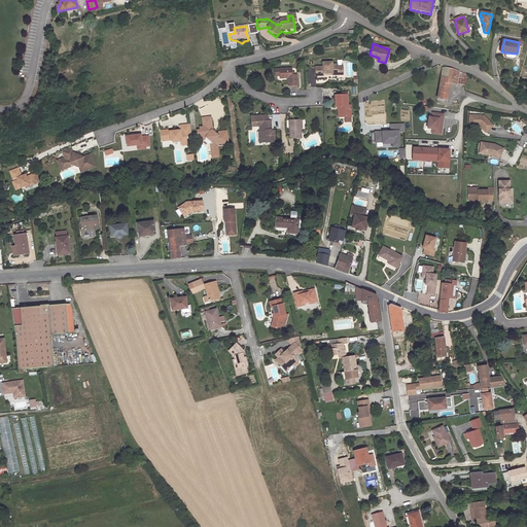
[(332,63),(323,64),(323,68),(316,68),(316,77),(324,76),(324,75),(332,74),(332,76),(342,76),(342,72),(344,72),(344,67),(338,68),(338,66),(332,66),(332,63)]
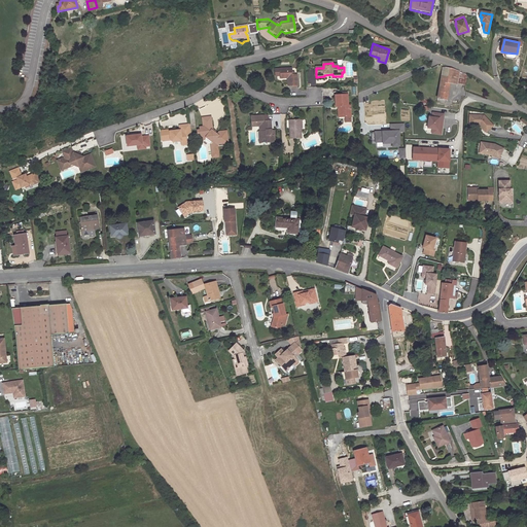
[(447,100),(451,81),(453,69),(451,68),(444,67),(441,81),(436,102),(445,103),(446,99),(447,100)]
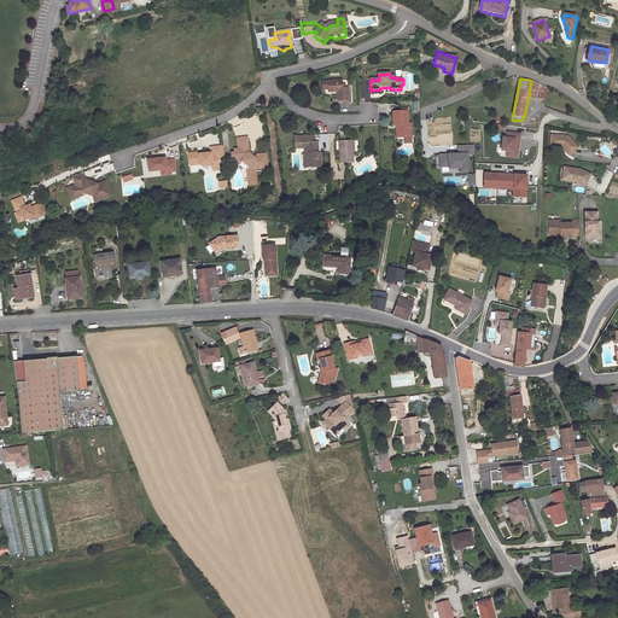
[(531,81),(529,95),(542,98),(543,85),(531,81)]
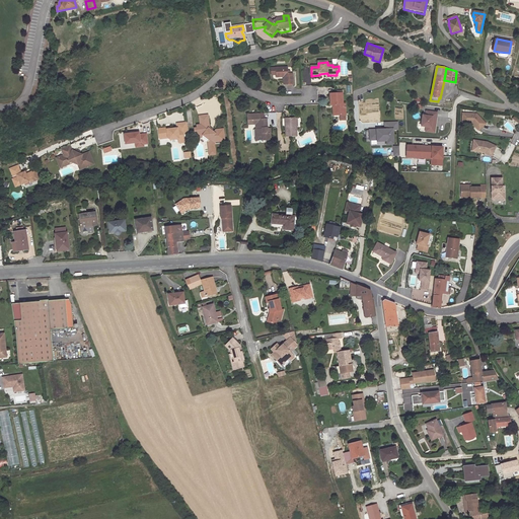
[(276,69),(277,77),(282,77),(282,78),(283,78),(284,86),(294,85),(293,75),(291,75),(288,75),(288,72),(288,69),(276,69)]
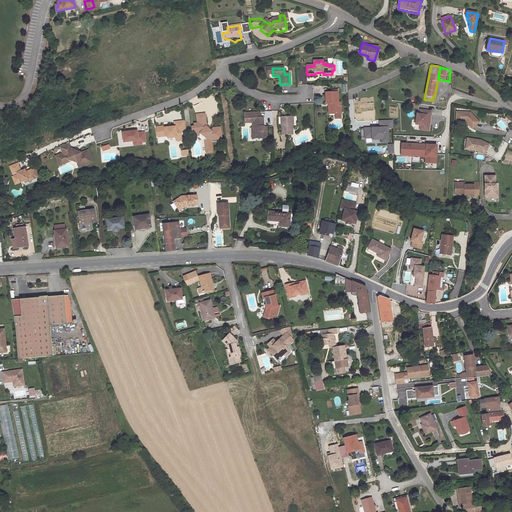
[(329,108),(329,112),(335,112),(336,115),(336,120),(341,120),(341,103),(338,103),(338,92),(331,93),(331,95),(326,95),(326,105),(330,104),(330,107),(329,108)]
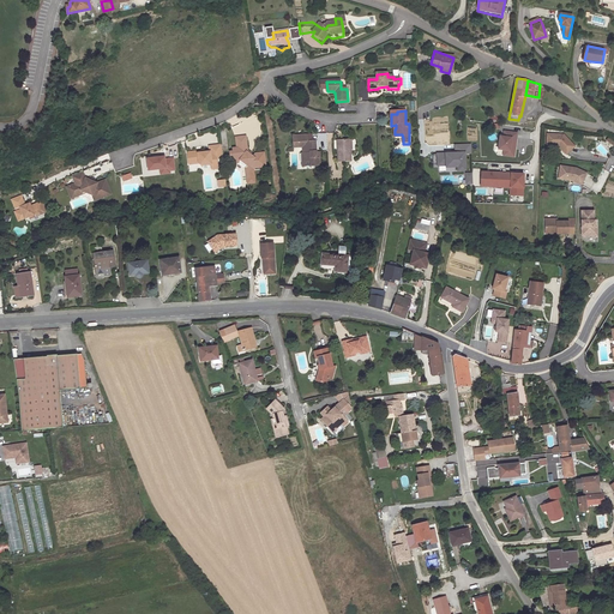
[(516,133),(505,132),(505,137),(501,137),(499,149),(505,150),(510,151),(510,154),(516,155),(517,145),(515,145),(516,133)]
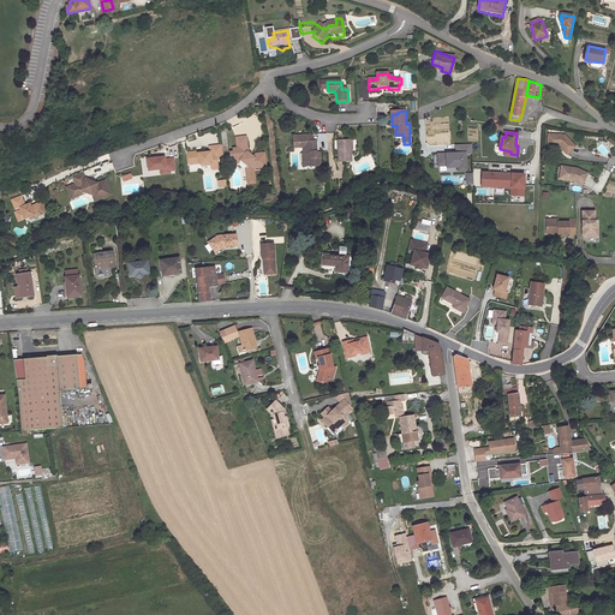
[(231,151),(232,161),(242,160),(249,166),(250,171),(255,171),(255,168),(267,166),(266,153),(257,154),(255,156),(251,154),(251,155),(248,151),(249,150),(246,136),(237,137),(238,148),(234,148),(234,151),(231,151)]
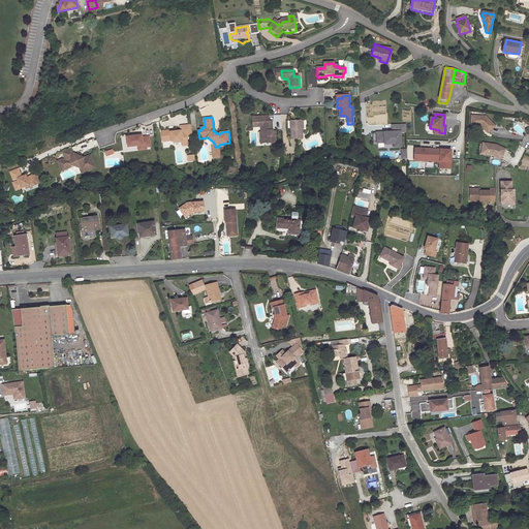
[(472,117),(472,124),(479,124),(481,127),(489,134),(495,127),(486,117),(472,117)]
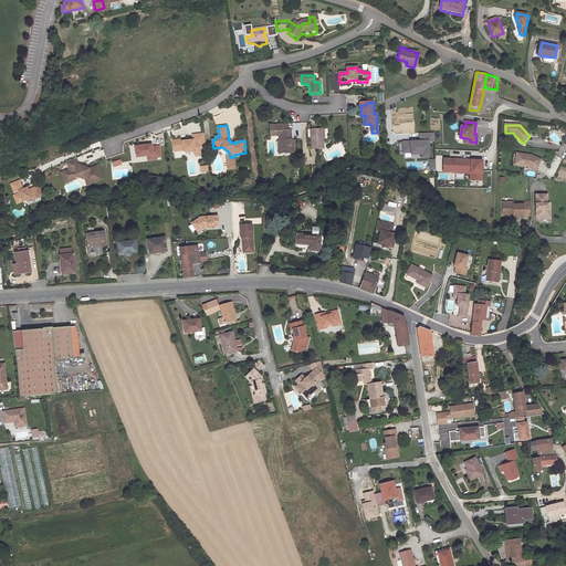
[(273,127),(274,138),(279,137),(280,137),(280,133),(287,133),(286,126),(273,127)]
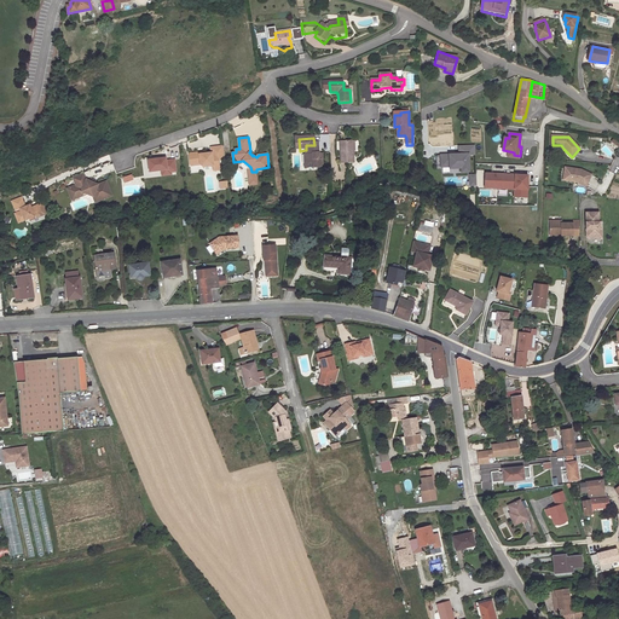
[(353,152),(353,143),(340,143),(341,165),(354,165),(353,152)]
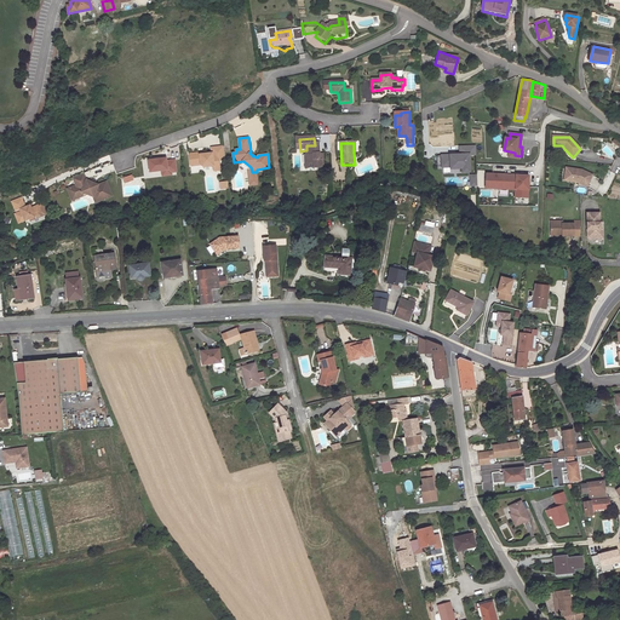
[(204,153),(193,154),(190,154),(191,166),(201,165),(205,167),(214,166),(217,167),(220,167),(219,159),(225,159),(224,145),(212,148),(212,153),(204,154),(204,153)]
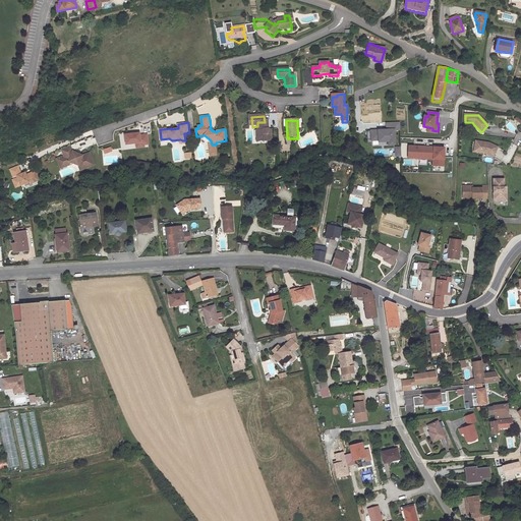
[(267,122),(265,122),(257,122),(257,126),(256,126),(256,132),(258,132),(258,139),(264,139),(264,142),(270,142),(270,140),(270,136),(272,136),(271,133),(270,133),(268,131),(268,127),(267,122)]
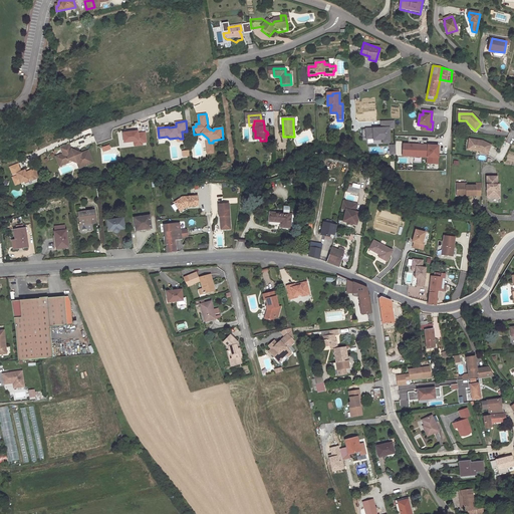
[(396,129),(395,120),(381,121),(382,129),(366,130),(367,139),(374,139),(374,140),(383,140),(384,143),(390,143),(390,129),(396,129)]
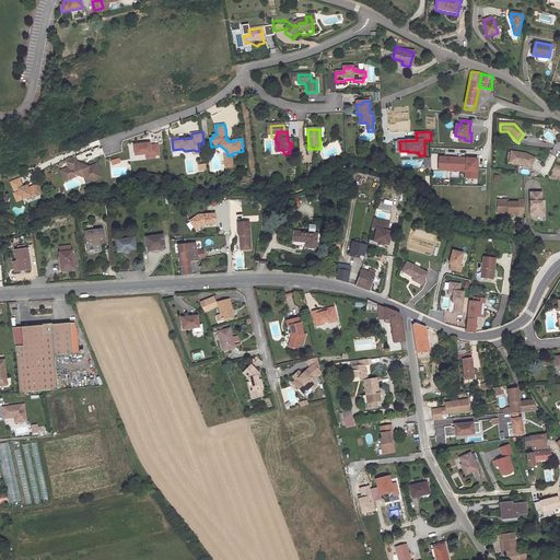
[(151,141),(135,143),(137,154),(147,153),(152,152),(152,155),(156,154),(161,154),(159,143),(151,144),(151,141)]
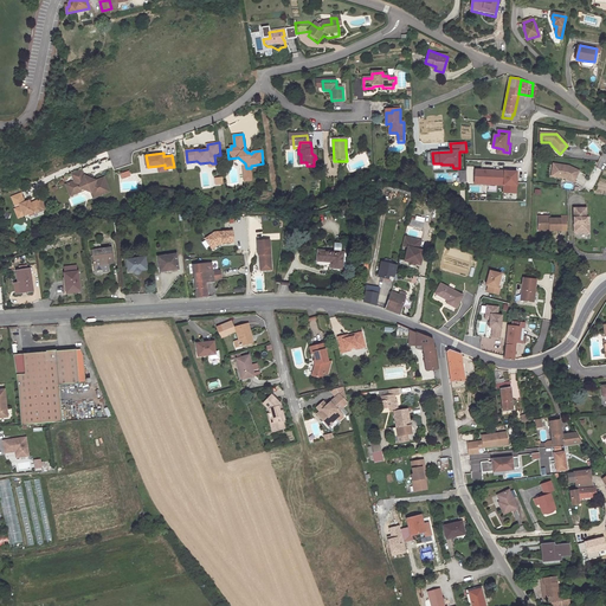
[(298,167),(307,166),(307,162),(301,162),(301,154),(298,154),(297,154),(298,167)]
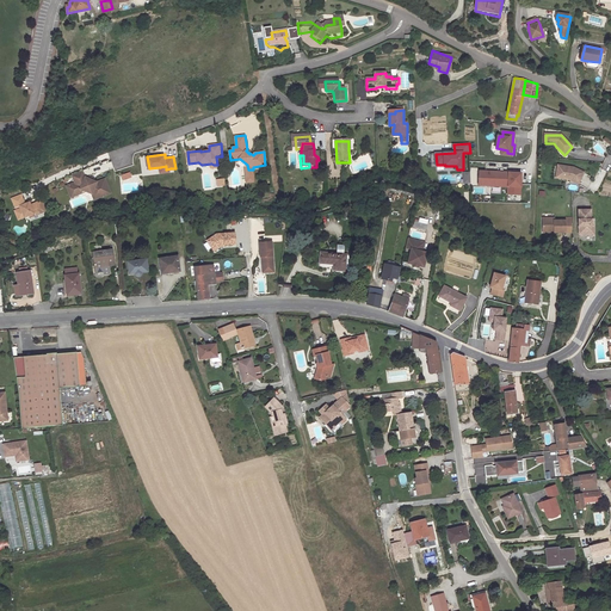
[(230,160),(230,162),(239,161),(246,166),(247,183),(254,181),(253,170),(248,170),(247,165),(240,159),(230,160)]
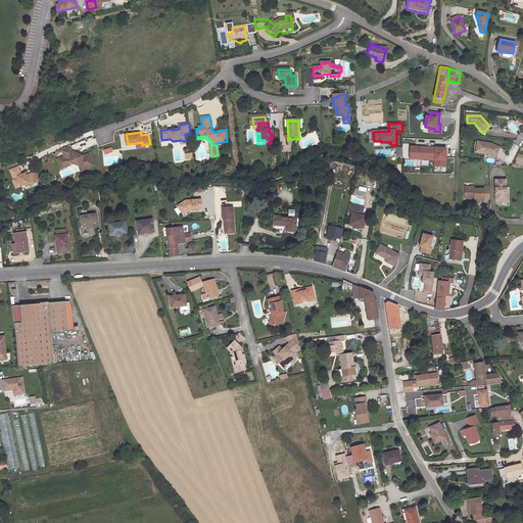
[(491,144),(478,142),(477,150),(484,151),(483,153),(488,154),(496,157),(501,147),(491,144)]
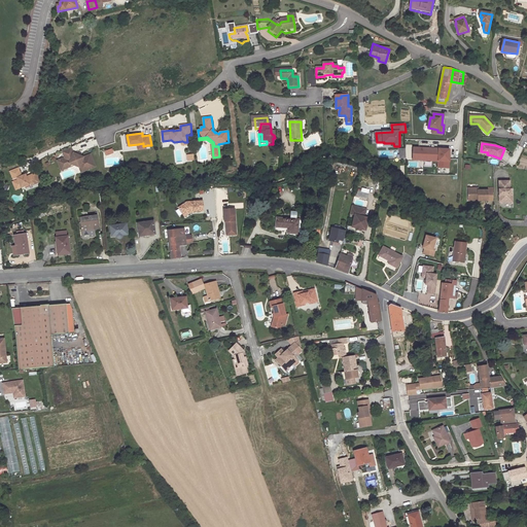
[(74,151),(72,145),(63,149),(66,155),(61,157),(64,163),(69,161),(80,166),(82,171),(96,165),(92,152),(84,155),(74,151)]
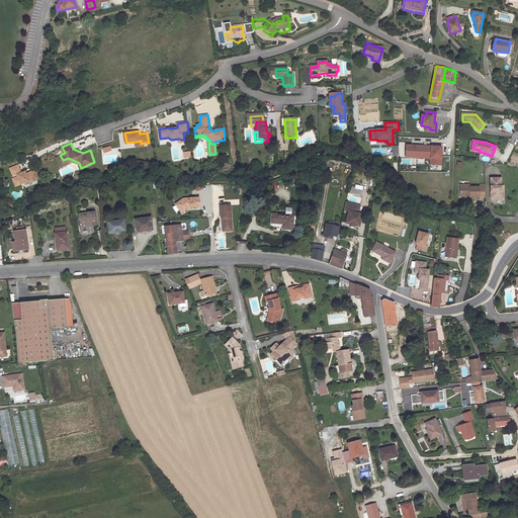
[(407,146),(406,157),(431,158),(431,165),(441,165),(442,147),(407,146)]
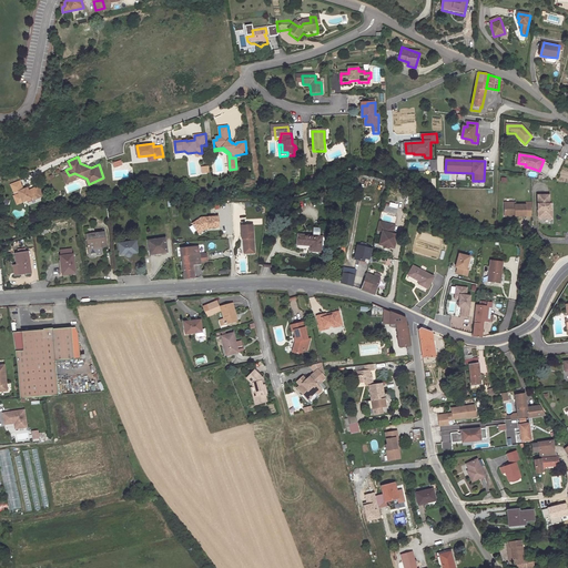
[(69,175),(66,170),(62,171),(67,181),(77,178),(74,173),(69,175)]
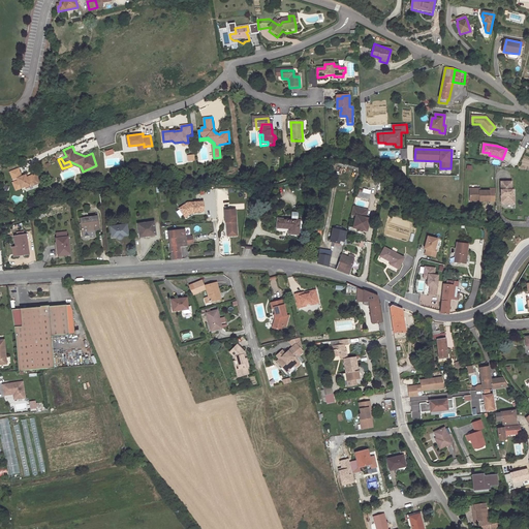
[(19,166),(10,169),(13,178),(17,177),(18,179),(12,181),(16,188),(25,184),(29,183),(29,181),(32,180),(34,183),(39,181),(35,172),(26,176),(26,173),(22,175),(19,166)]
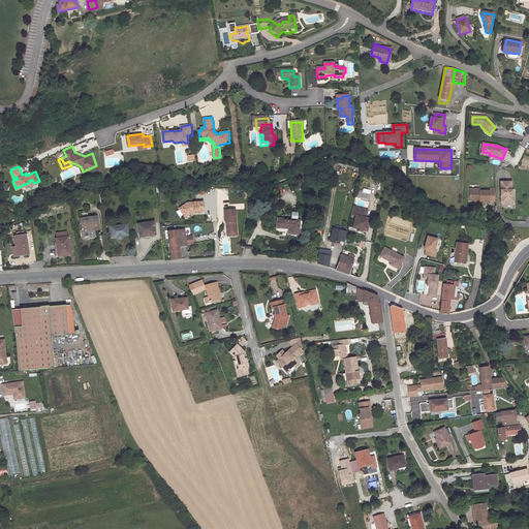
[(512,182),(501,182),(501,195),(503,195),(503,201),(515,201),(515,195),(511,195),(511,190),(512,190),(512,182)]
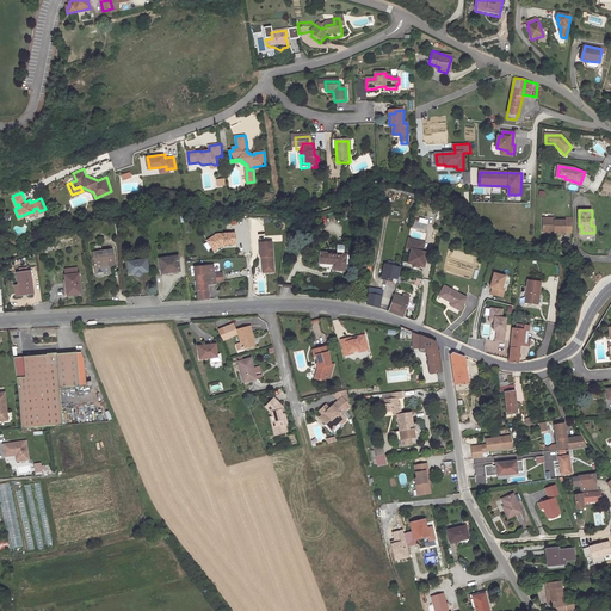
[(555,218),(543,220),(543,232),(555,232),(555,234),(566,233),(566,221),(555,222),(555,218)]
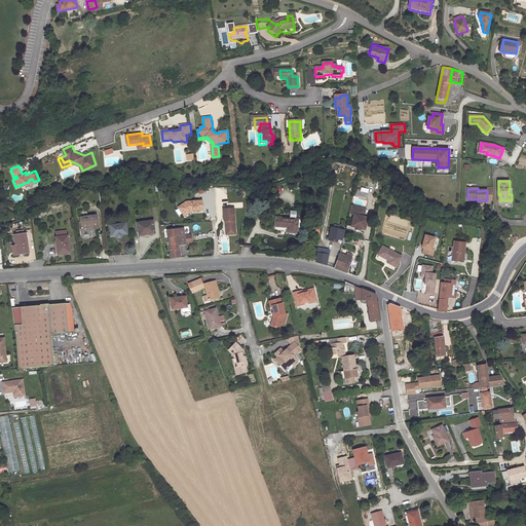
[(186,200),(178,207),(183,214),(189,210),(193,210),(202,210),(202,199),(186,200)]
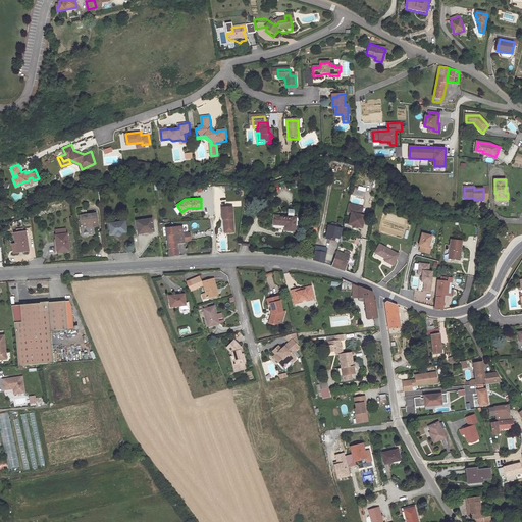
[(348,203),(346,210),(351,211),(349,223),(353,223),(353,225),(358,226),(358,224),(362,225),(365,213),(361,213),(362,205),(348,203)]
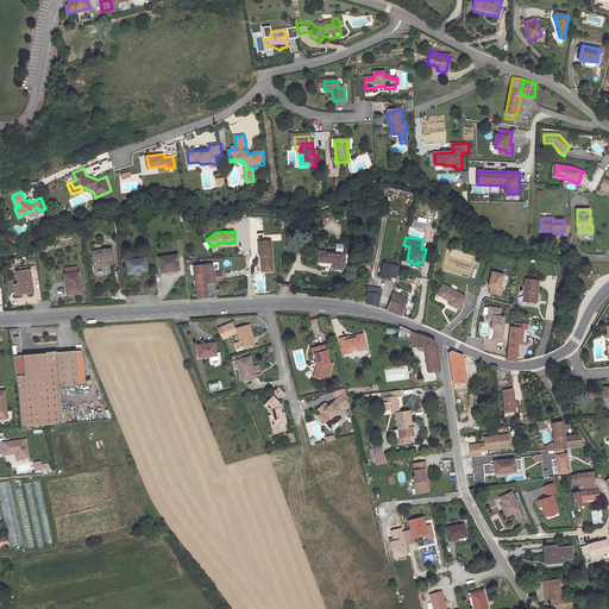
[(262,257),(263,267),(265,269),(274,268),(271,242),(259,243),(261,257),(262,257)]
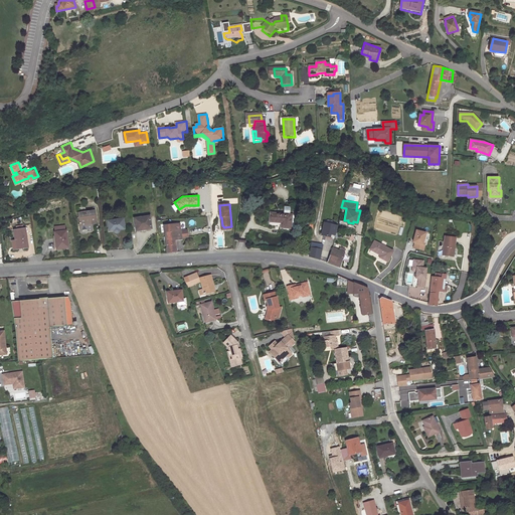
[(287,215),(267,214),(267,221),(277,222),(277,227),(286,228),(287,215)]
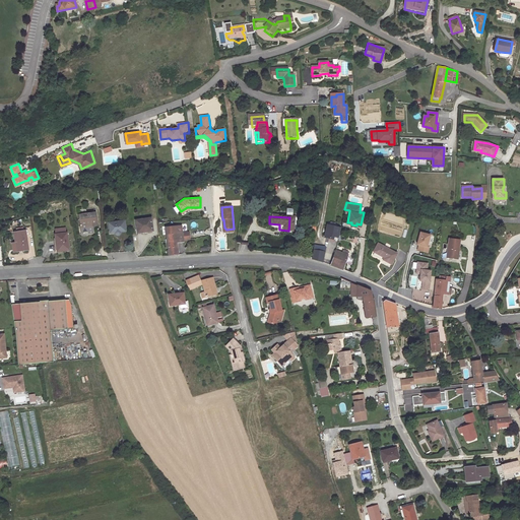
[(98,228),(96,218),(80,220),(82,238),(89,237),(89,239),(94,239),(94,233),(93,229),(98,228)]
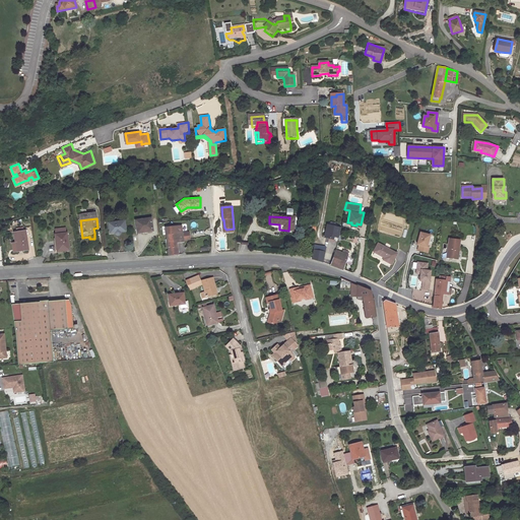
[(125,233),(124,223),(108,224),(109,235),(125,233)]
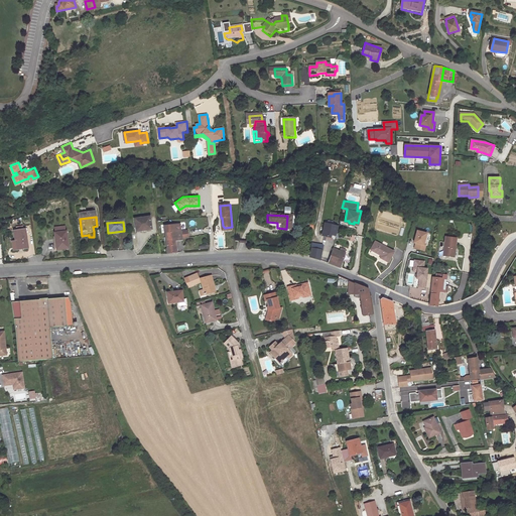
[(151,231),(150,223),(135,225),(135,231),(145,230),(145,231),(151,231)]
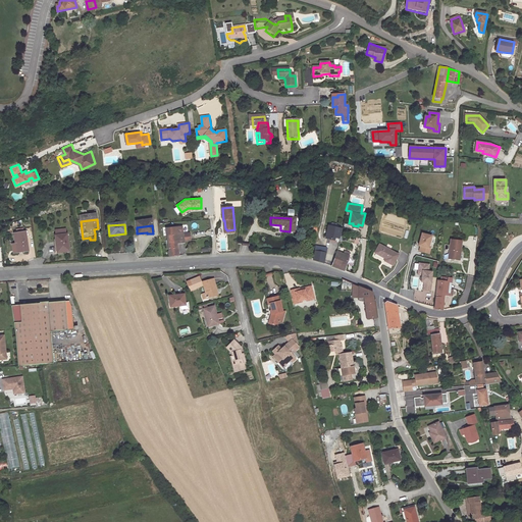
[(167,236),(170,257),(178,256),(177,243),(184,242),(184,241),(191,240),(190,233),(183,233),(181,226),(166,228),(167,236)]
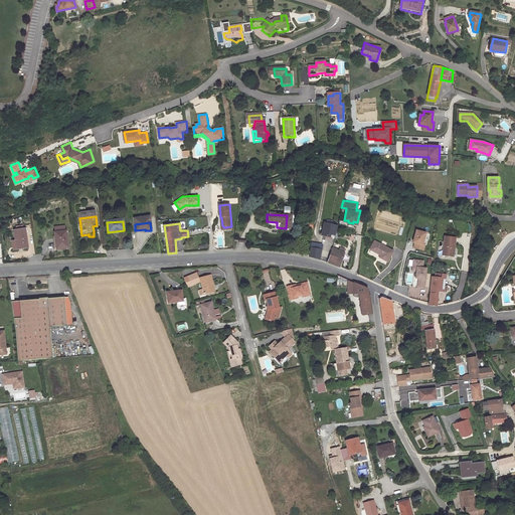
[(333,239),(336,227),(323,225),(321,237),(333,239)]
